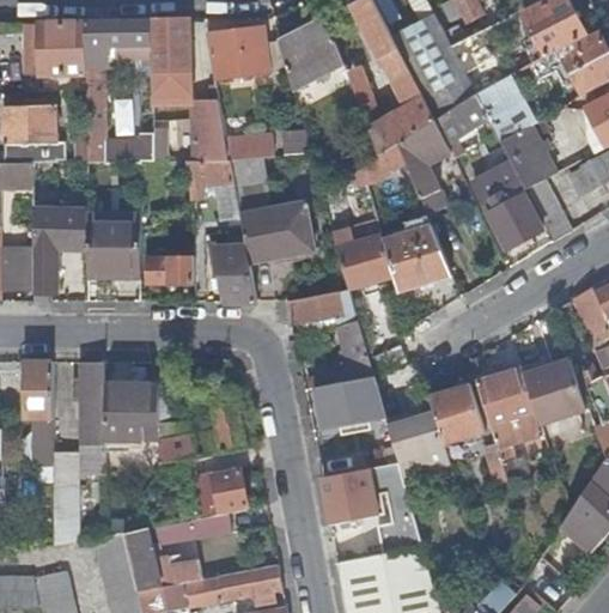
[(377,59),(397,48),(391,35),(372,0),(359,0),(351,5),(377,59)]
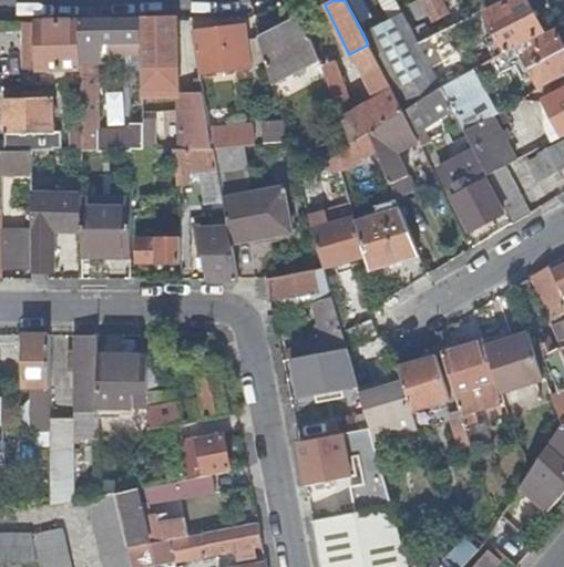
[(402,111),(439,86),(417,42),(396,0),(377,0),(387,19),(362,32),(368,44),(379,64),(402,111)]
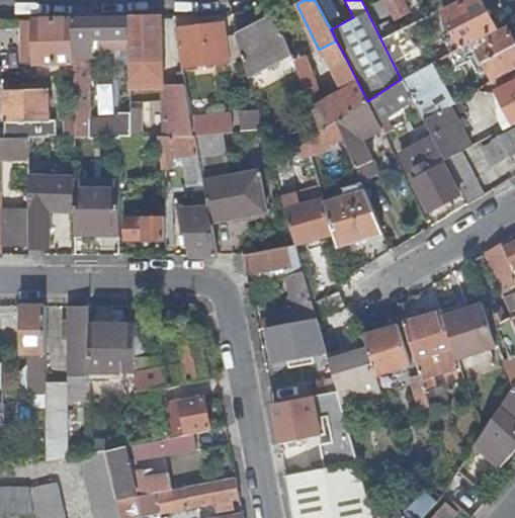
[(408,11),(402,0),(382,0),(393,19),(408,11)]
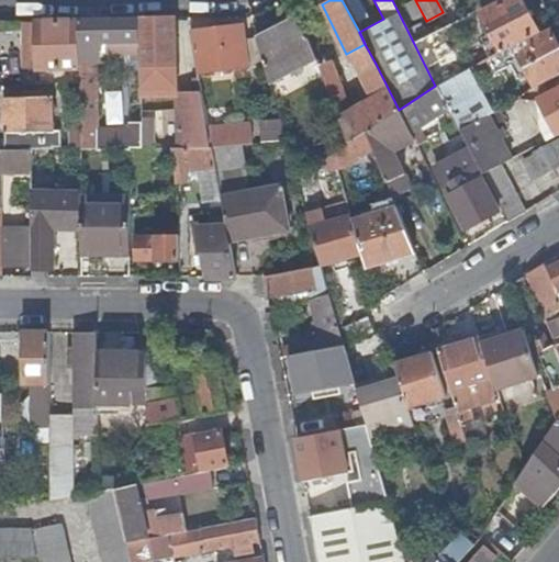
[(512,46),(537,32),(522,0),(502,0),(480,12),(500,52),(512,46)]
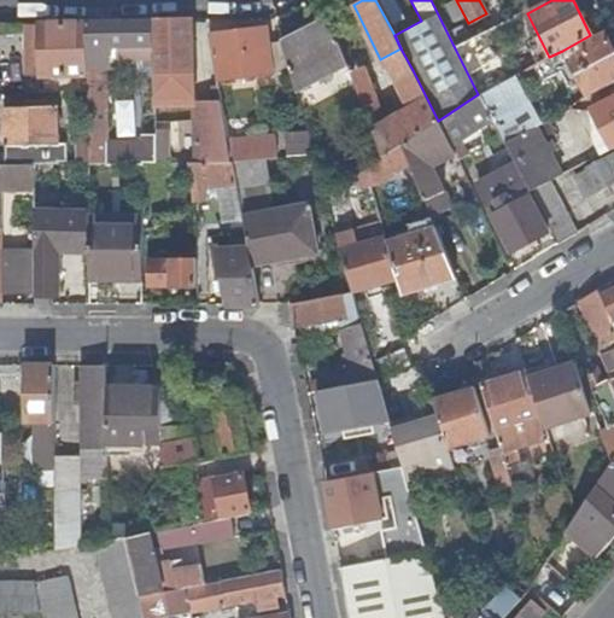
[(346,66),(327,18),(280,42),(287,70),(294,93),(346,66)]
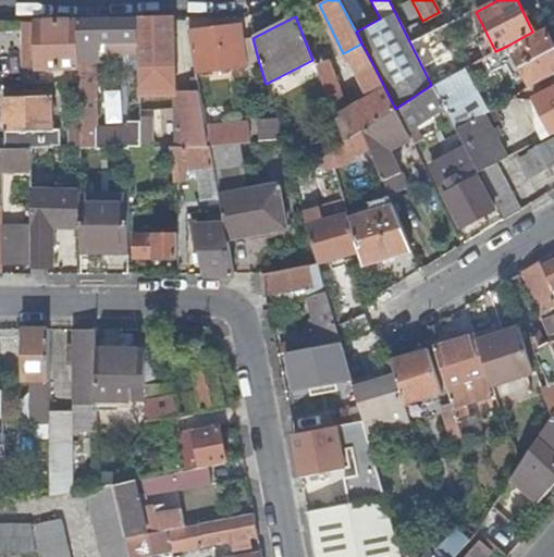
[(410,40),(425,33),(416,16),(407,21),(410,26),(405,29),(410,40)]
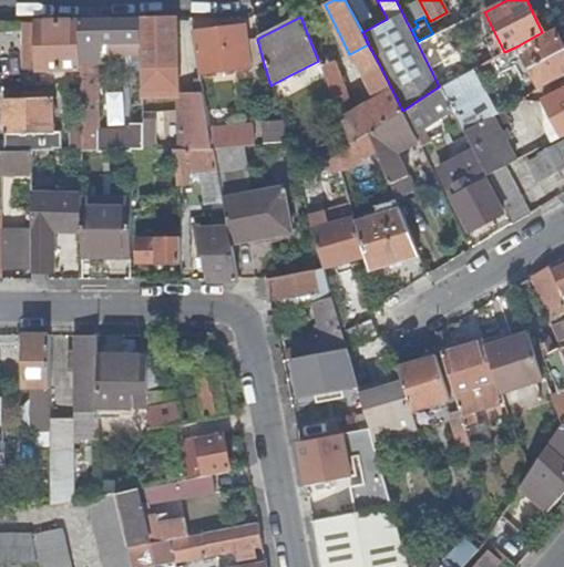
[(139,40),(137,18),(78,19),(79,68),(79,84),(80,148),(95,148),(94,57),(116,57),(118,40),(139,40)]
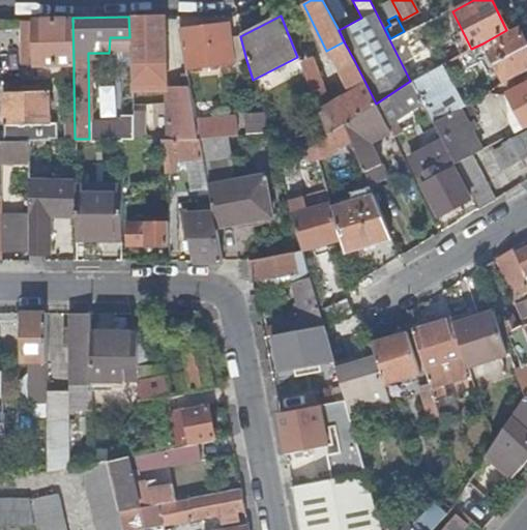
[(162,18),(162,17),(130,17),(132,60),(164,60),(163,18),(162,18)]
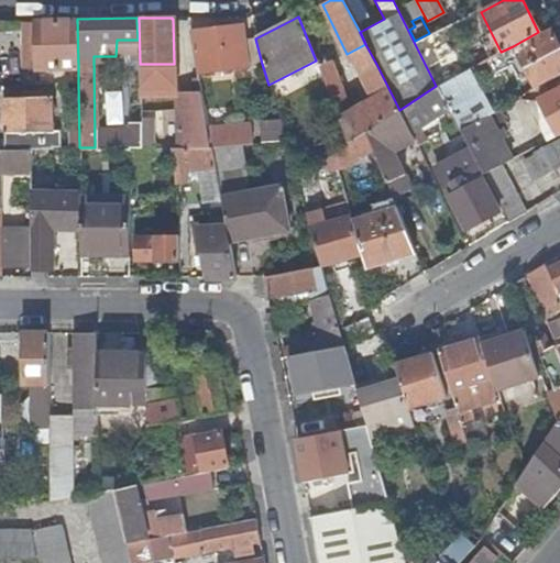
[(78,67),(77,19),(35,20),(35,29),(23,29),(23,62),(36,61),(36,68),(78,67)]
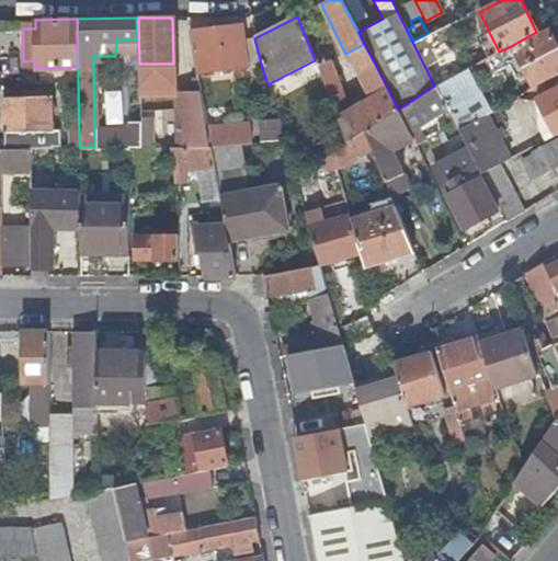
[(261,64),(254,38),(247,39),(245,24),(189,33),(197,73),(250,67),(250,65),(261,64)]
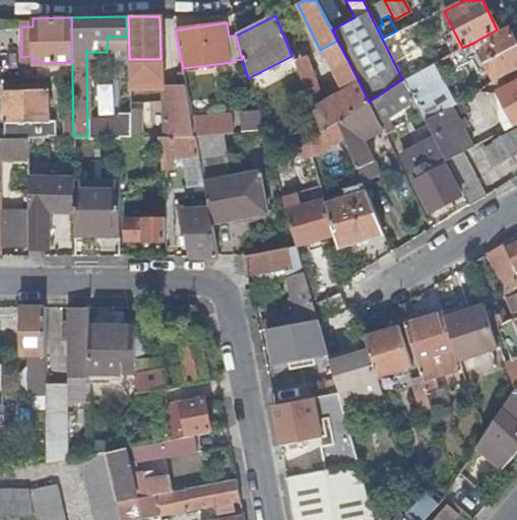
[(516,66),(516,46),(506,25),(497,29),(473,43),(493,79),(516,66)]
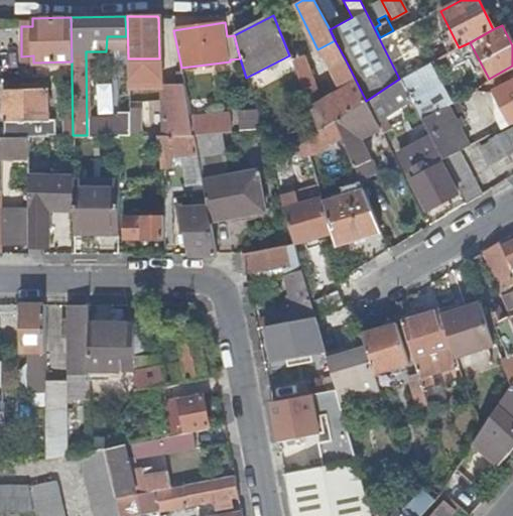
[(407,56),(401,44),(388,50),(394,62),(407,56)]
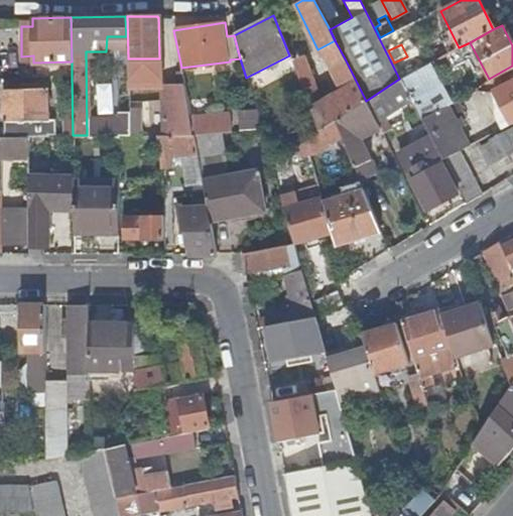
[(127,61),(126,46),(117,47),(117,61),(127,61)]
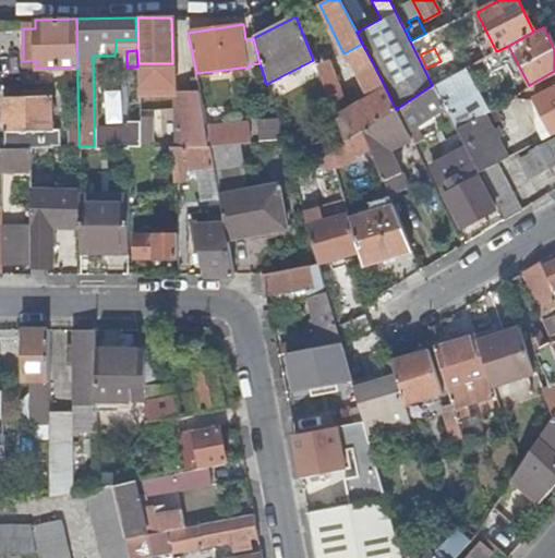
[(363,130),(396,109),(373,63),(360,70),(368,85),(373,82),(378,92),(347,110),(327,57),(314,62),(344,141),(363,130)]
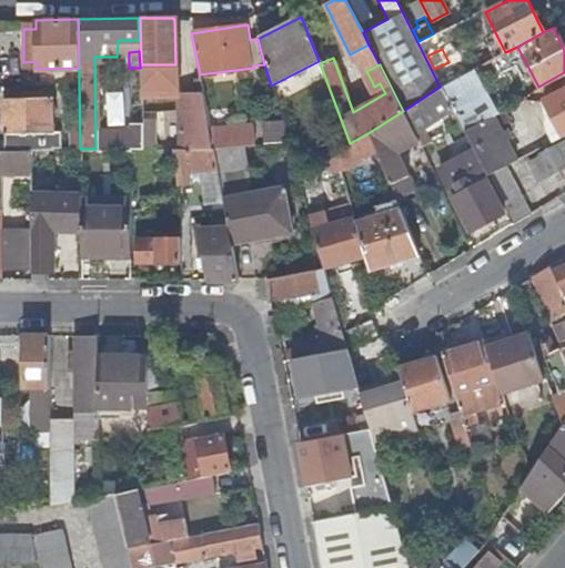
[(440,87),(451,107),(464,131),(483,121),(490,118),(496,113),(472,70),(440,87)]
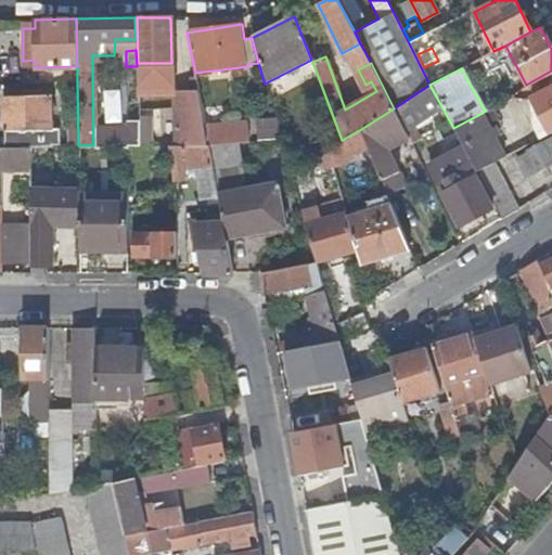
[(548,133),(551,130),(551,84),(529,97),(548,133)]
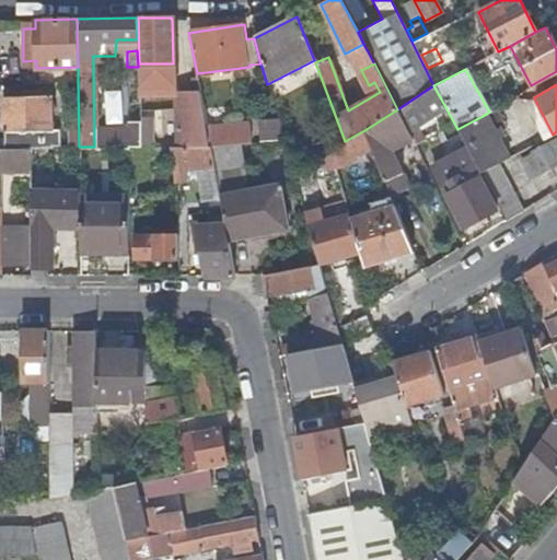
[(406,126),(407,129),(444,105),(433,85),(397,109),(406,126)]
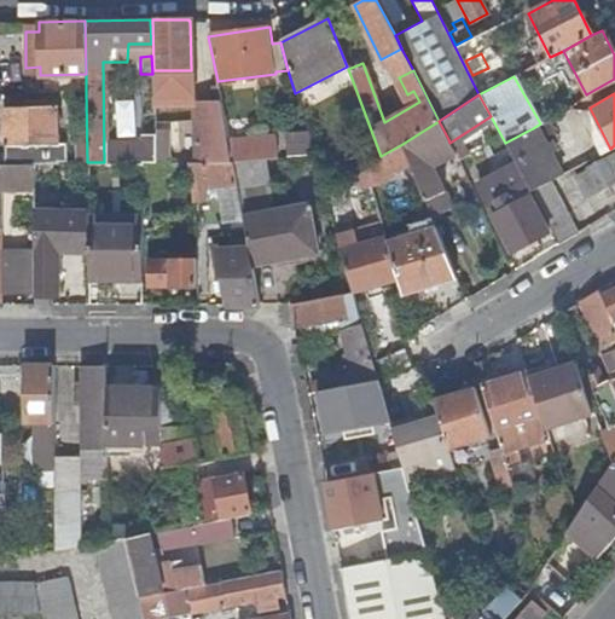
[(32,163),(57,163),(57,144),(57,143),(57,104),(53,105),(53,98),(51,98),(51,99),(34,99),(34,98),(28,98),(28,105),(4,105),(4,145),(7,145),(7,163),(32,163)]
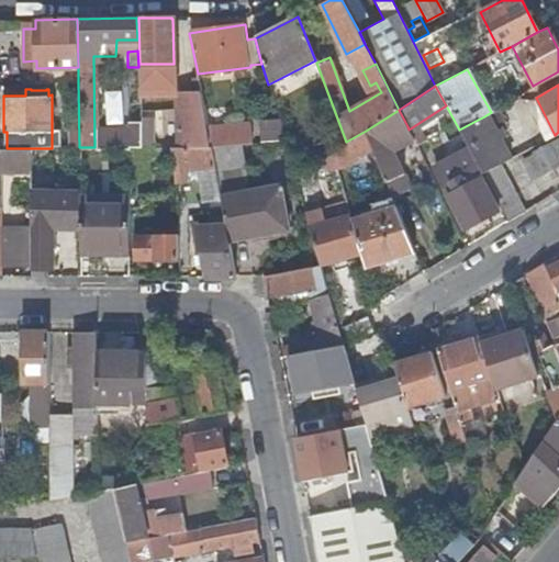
[(516,119),(507,103),(491,112),(484,116),(493,134),(516,119)]
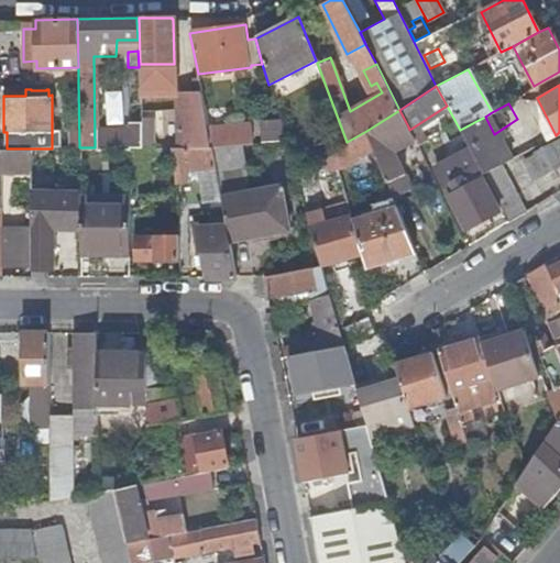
[(380,143),(408,127),(399,110),(366,131),(374,150),(393,197),(409,191),(401,168),(396,169),(380,143)]
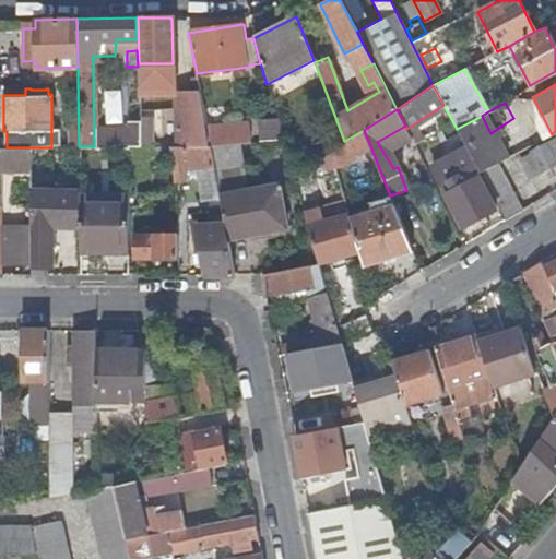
[(127,119),(127,146),(129,146),(140,146),(139,119),(127,119)]
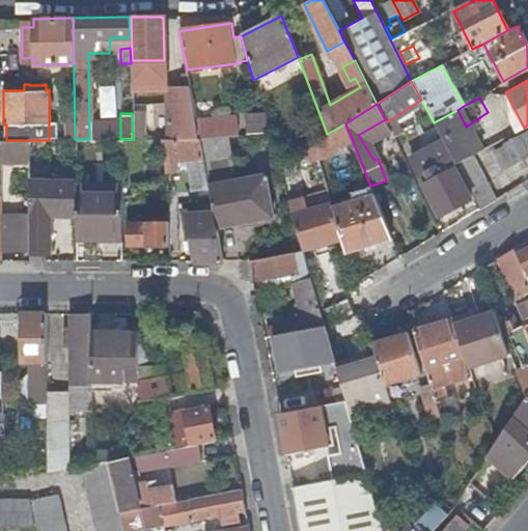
[(434,122),(454,163),(471,156),(472,155),(451,113),(434,122)]
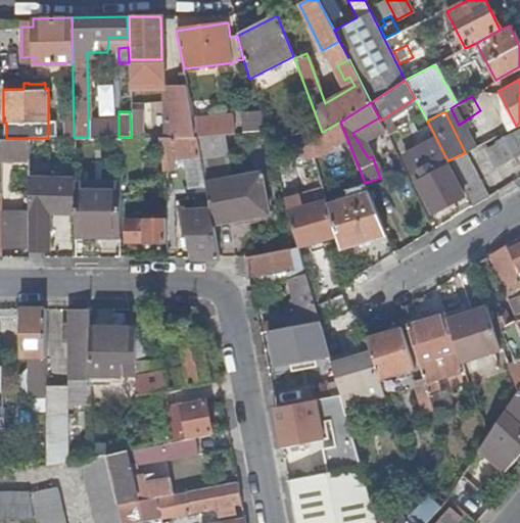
[(196,137),(216,136),(214,119),(193,122),(196,137)]
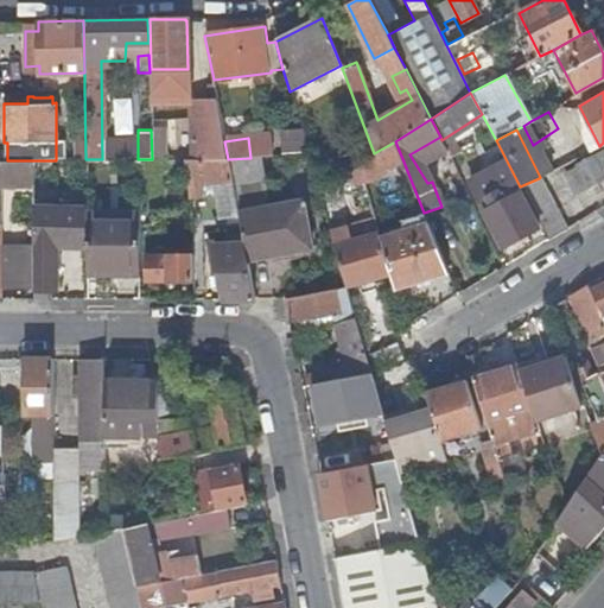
[(278,156),(307,152),(303,138),(275,140),(278,156)]
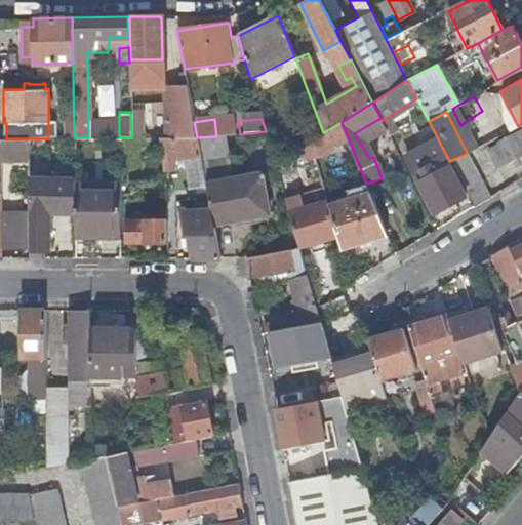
[(314,160),(349,139),(342,122),(323,132),(309,143),(314,160)]
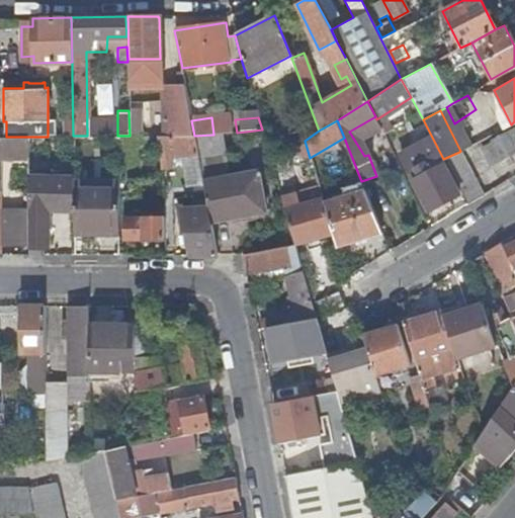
[(514,126),(504,133),(513,150),(514,148),(514,126)]
